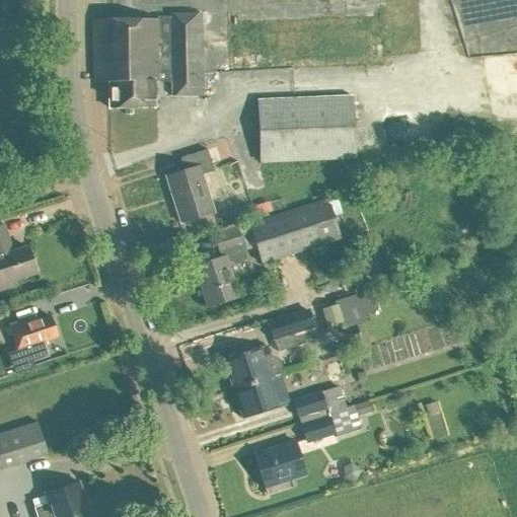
[(172,19),(94,20),(94,81),(111,81),(111,107),(156,106),(155,81),(172,80),(172,95),(204,95),(203,13),(172,14),(172,19)]
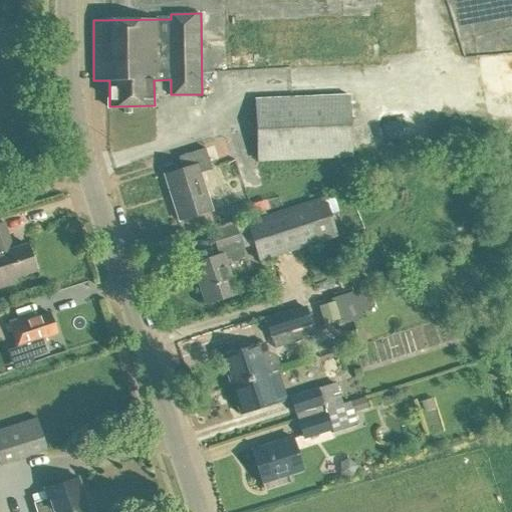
[(349,94),(257,98),(260,161),(352,157),(349,94)]
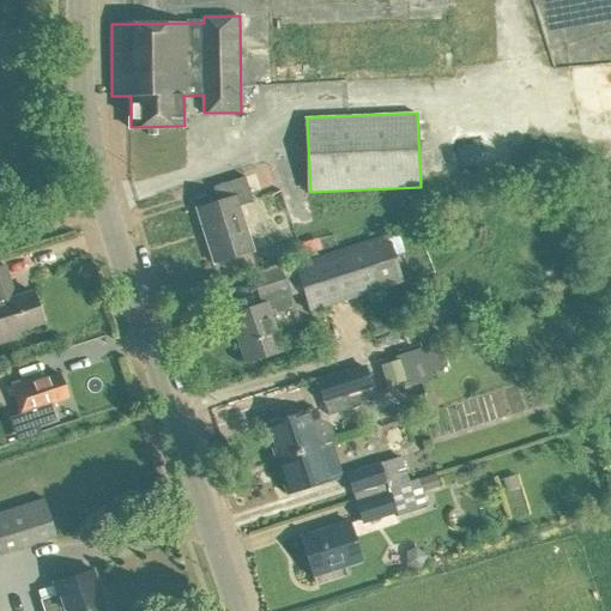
[(246,176),(215,186),(219,203),(197,210),(213,261),(254,248),(241,205),(254,201),(246,176)]
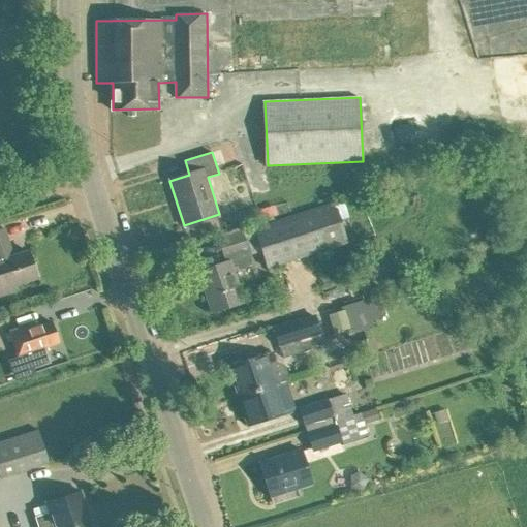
[(316,210),(256,228),(269,269),(329,250),(316,210)]
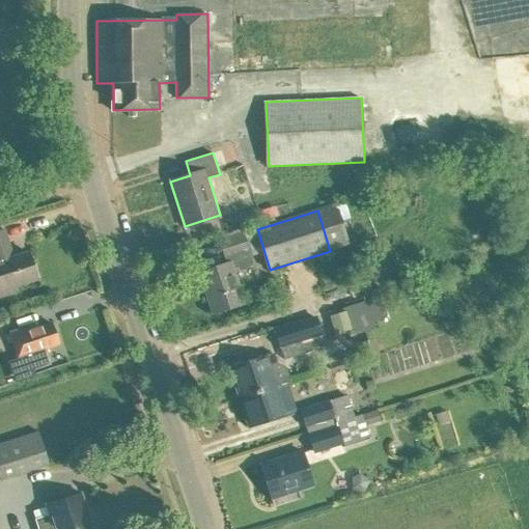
[(5,229),(0,230),(0,297),(18,290),(16,285),(37,279),(29,252),(14,257),(5,229)]
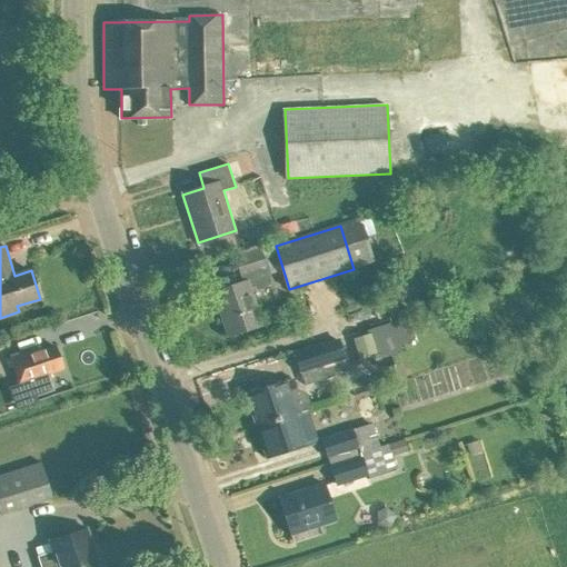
[(274,286),(262,249),(237,257),(244,282),(214,291),(228,336),(262,325),(252,292),(274,286)]
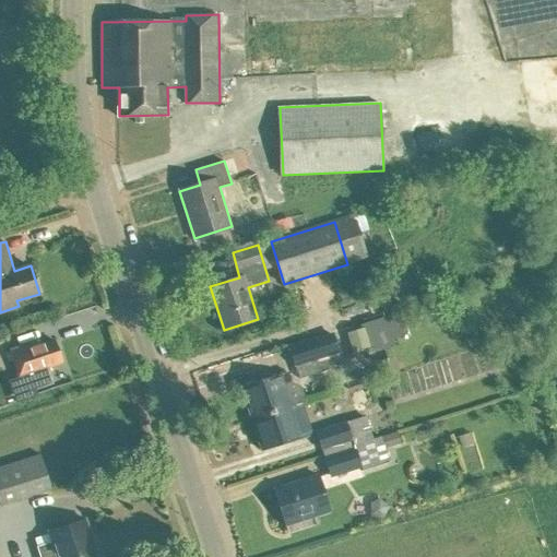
[(370,346),(365,327),(346,332),(352,352),(370,346)]
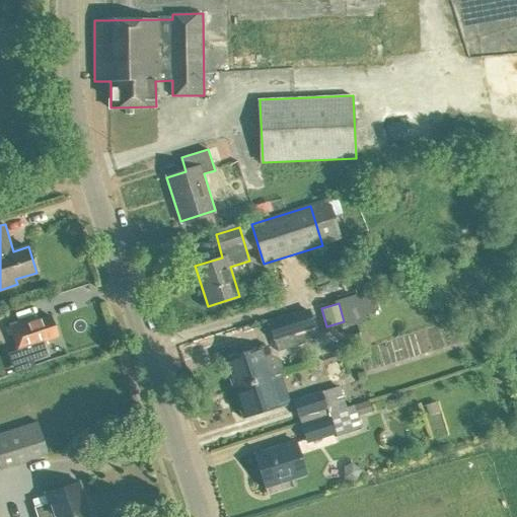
[(309,310),(270,322),(279,351),(318,338),(309,310)]
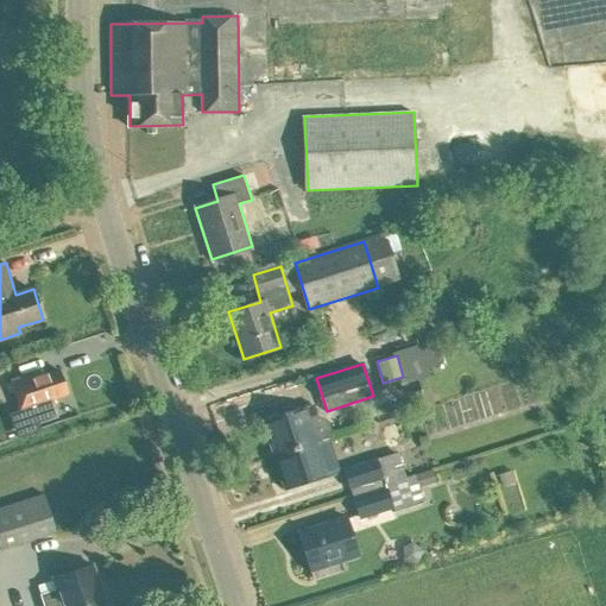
[(42,370),(12,380),(24,415),(37,410),(36,404),(68,393),(61,370),(44,376),(42,370)]
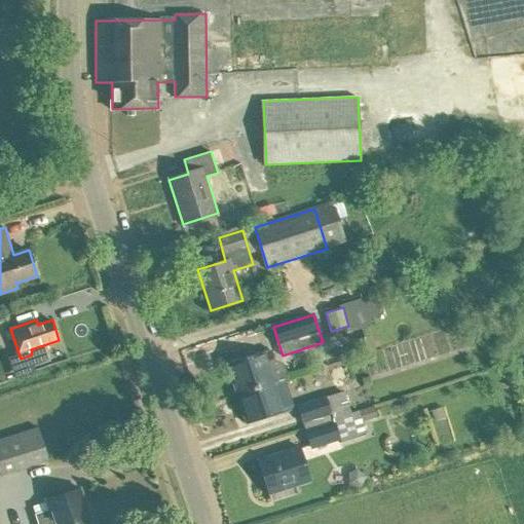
[(265,352),(228,364),(237,394),(274,381),(265,352)]
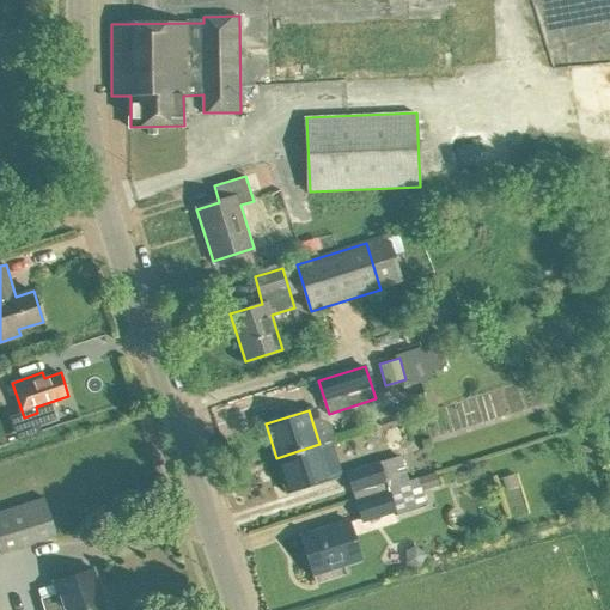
[(330,479),(319,444),(276,458),(287,492),(330,479)]
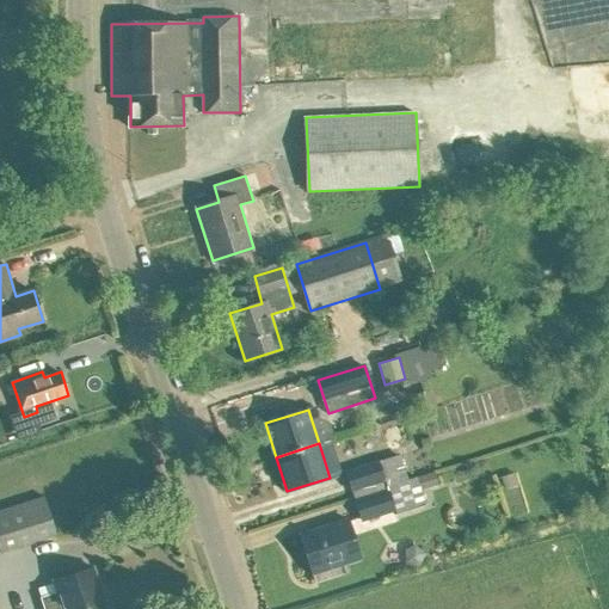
[(346,472),(354,494),(408,477),(401,454),(346,472)]
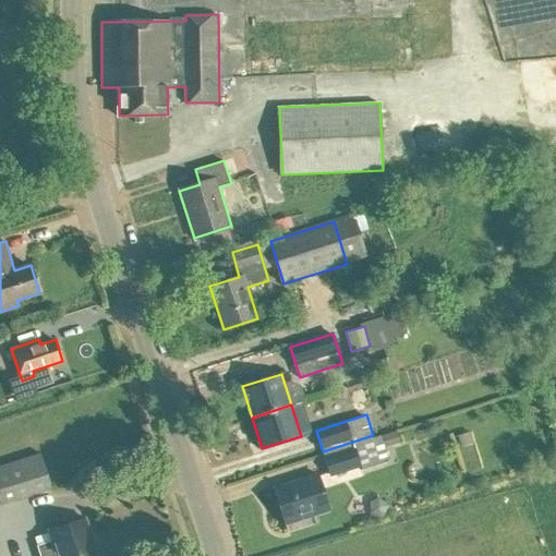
[(473,431),(460,434),(463,446),(476,443),(473,431)]
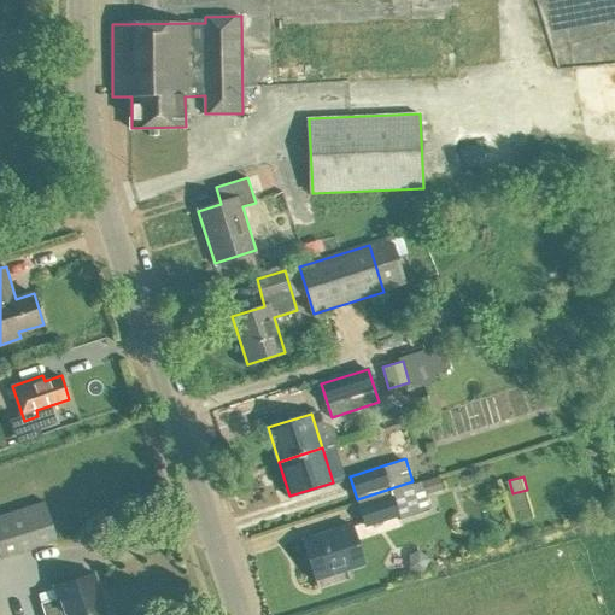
[(413,481),(357,499),(365,525),(399,514),(402,519),(431,510),(421,480),(414,482),(413,481)]
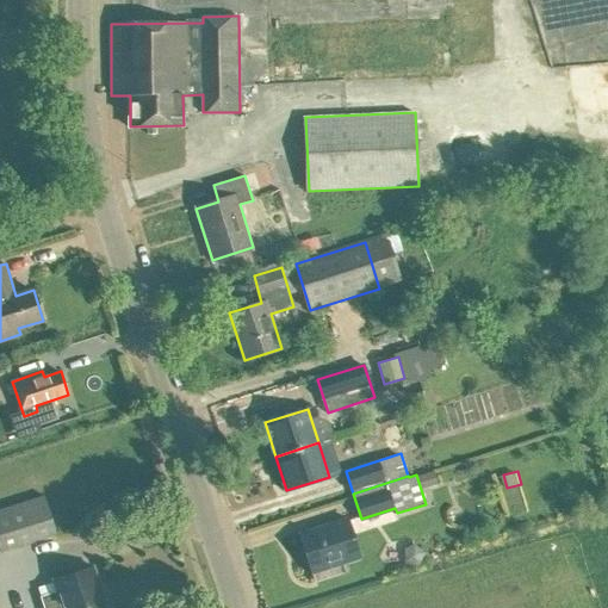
[(44,496),(0,509),(0,552),(57,533),(44,496)]
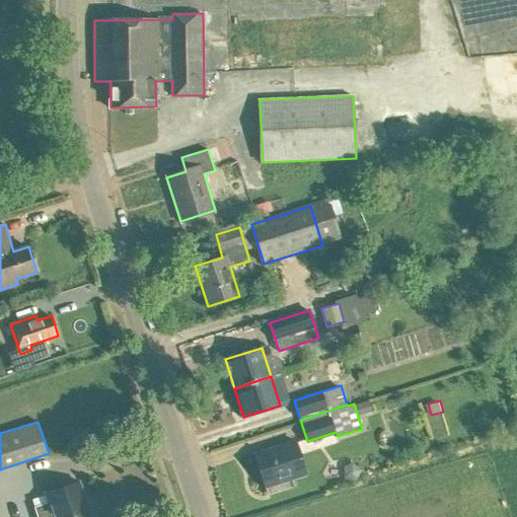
[(296,441),(255,453),(266,488),(306,474),(296,441)]
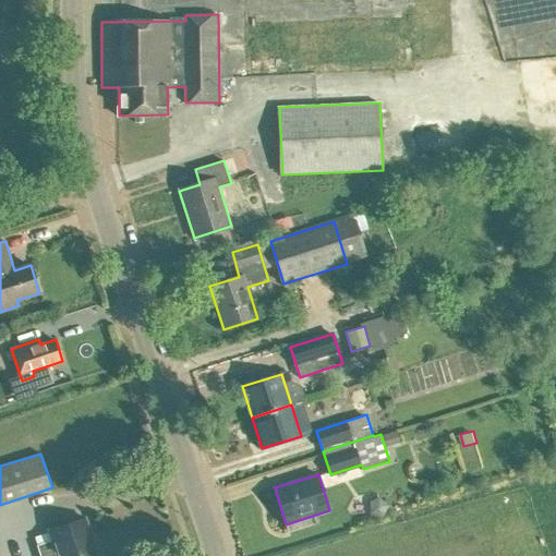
[(371,502),(371,514),(383,516),(388,506),(379,497),(371,502)]
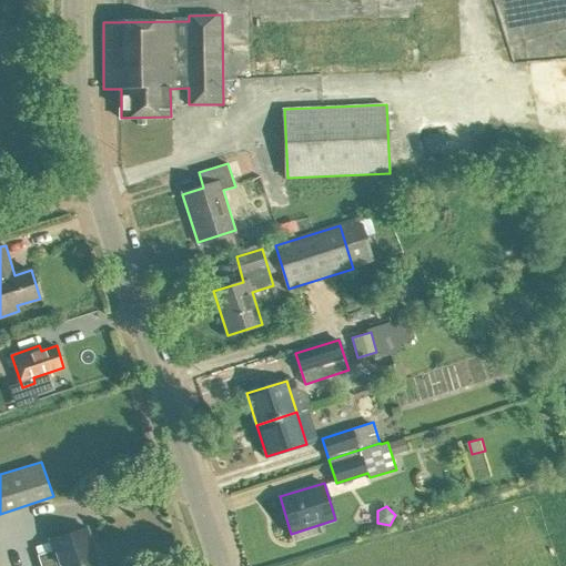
[(99,565),(88,527),(50,539),(53,551),(39,555),(42,565),(99,565)]
